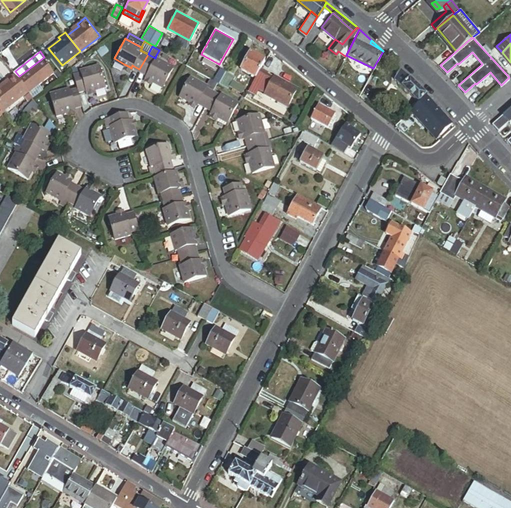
[(260,66),(264,59),(249,51),(240,68),(255,76),(260,66)]
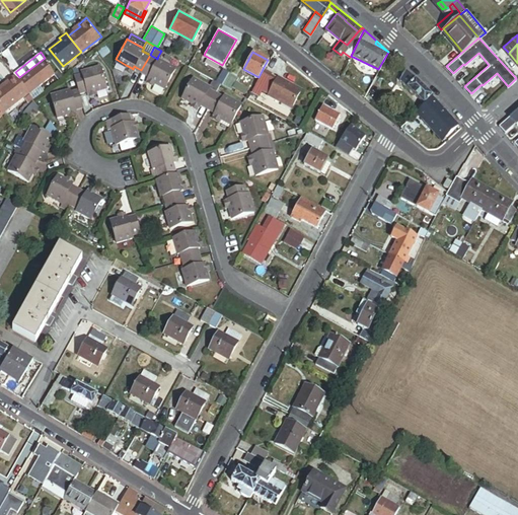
[(157,59),(150,55),(141,70),(149,74),(147,76),(148,77),(154,80),(164,85),(175,65),(158,56),(157,59)]
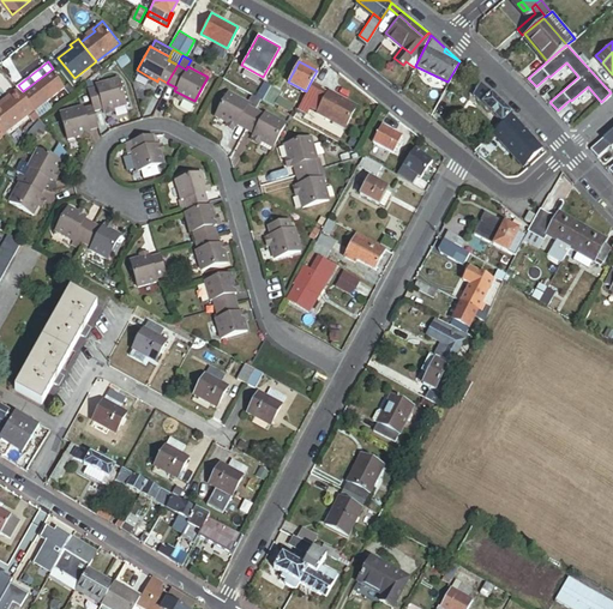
[(65,84),(53,68),(23,91),(36,108),(48,98),(66,85),(65,84)]
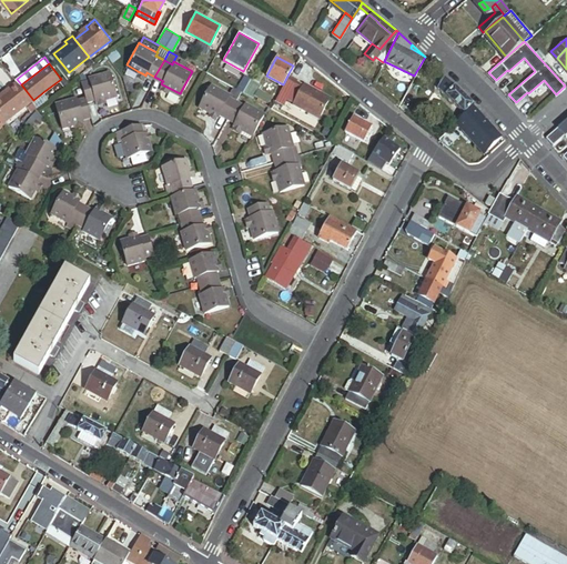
[(90,79),(81,81),(85,97),(87,100),(95,98),(95,100),(97,100),(103,98),(117,94),(110,70),(89,77),(90,79)]
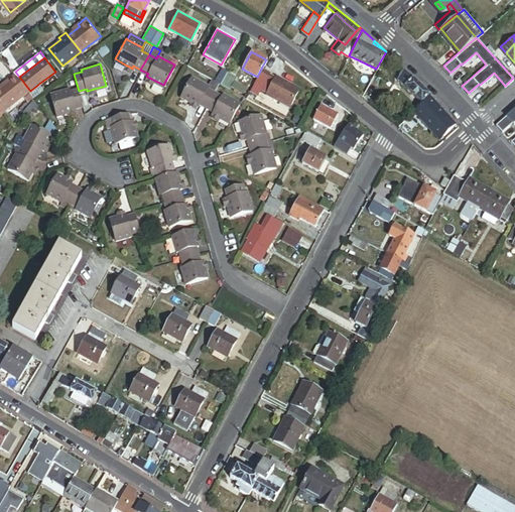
[(250,90),(257,93),(260,88),(266,91),(275,76),(269,72),(269,71),(262,67),(257,77),(250,90)]
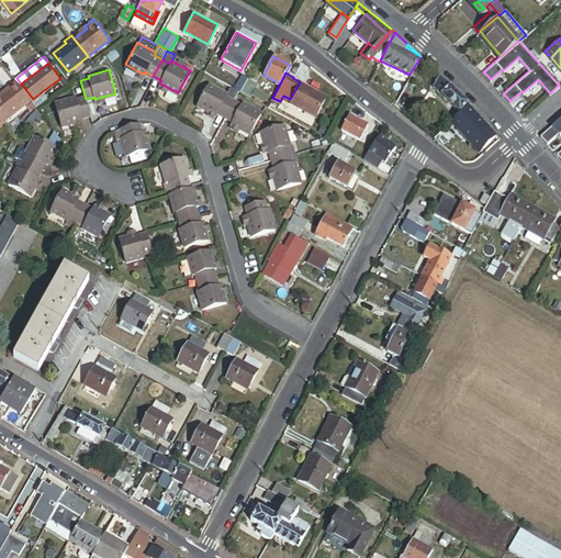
[(60,78),(64,84),(69,79),(65,74),(59,77),(60,78)]
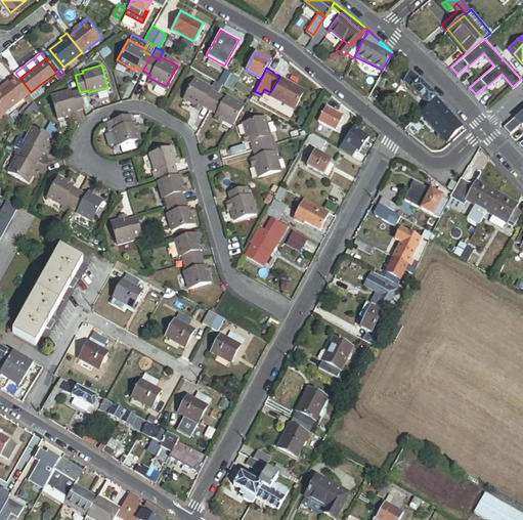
[(436,95),(408,69),(402,79),(403,79),(427,103),(436,95)]
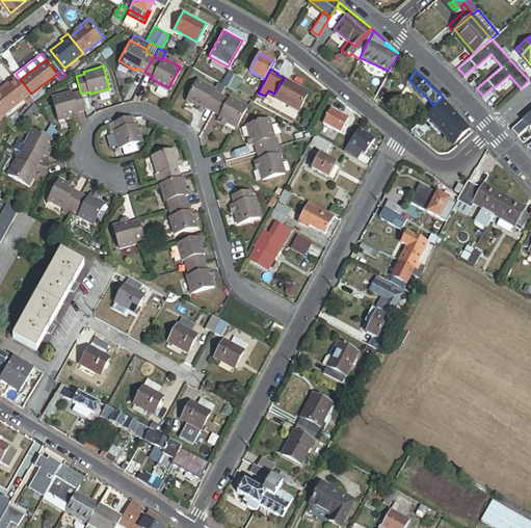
[(244,78),(234,73),(232,78),(228,85),(237,90),(239,87),(251,95),(255,88),(242,81),(244,78)]
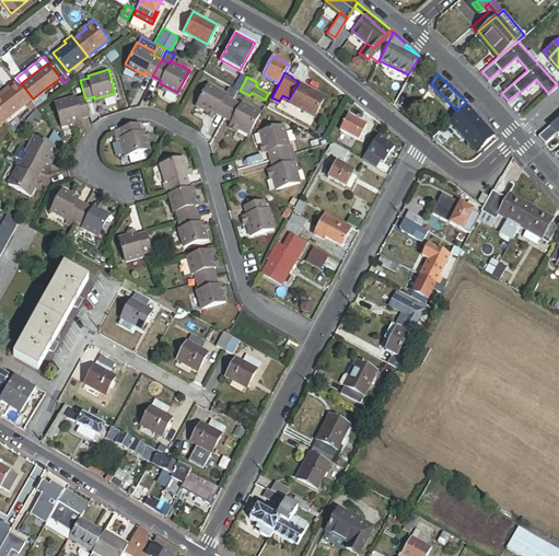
[(21,83),(16,78),(8,84),(9,87),(0,92),(0,112),(6,119),(27,103),(33,99),(21,83)]
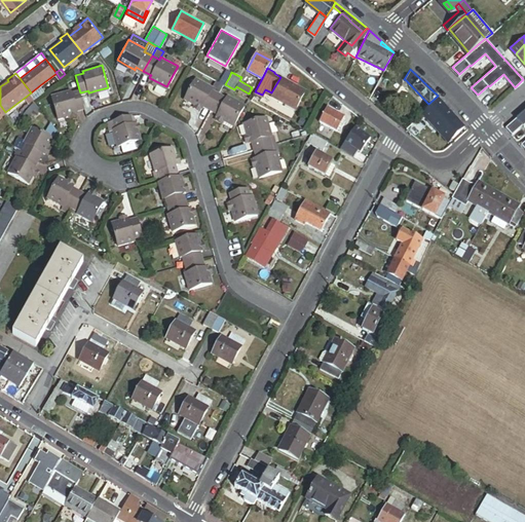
[(224,74),(220,81),(223,83),(225,84),(229,77),(224,74)]
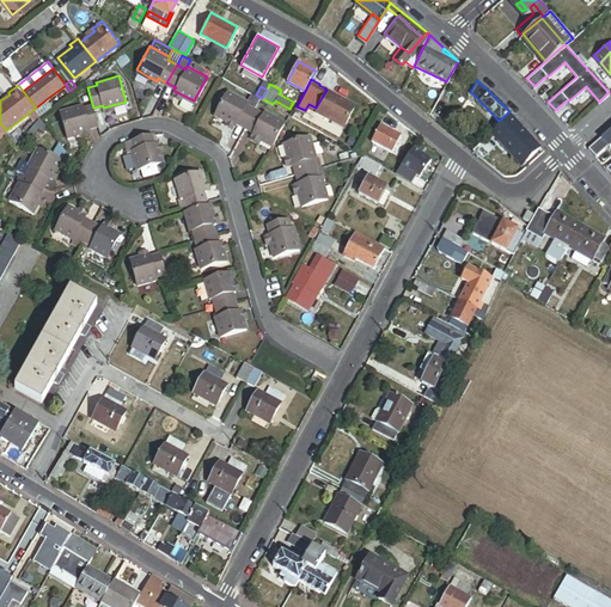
[(343,126),(355,103),(328,87),(327,90),(316,108),(315,110),(343,126)]
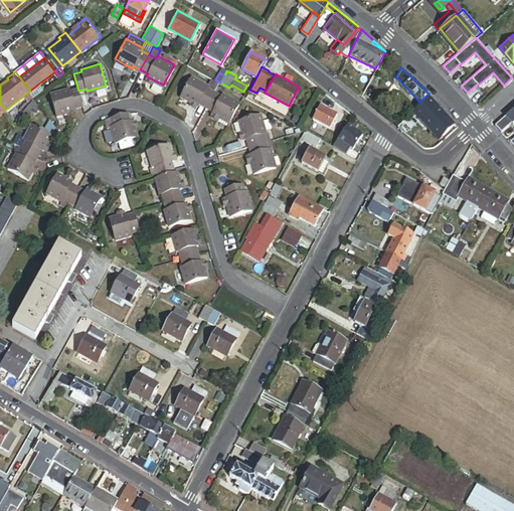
[(205,106),(214,90),(207,87),(208,83),(207,83),(191,74),(180,95),(191,101),(196,104),(197,104),(199,102),(205,106)]
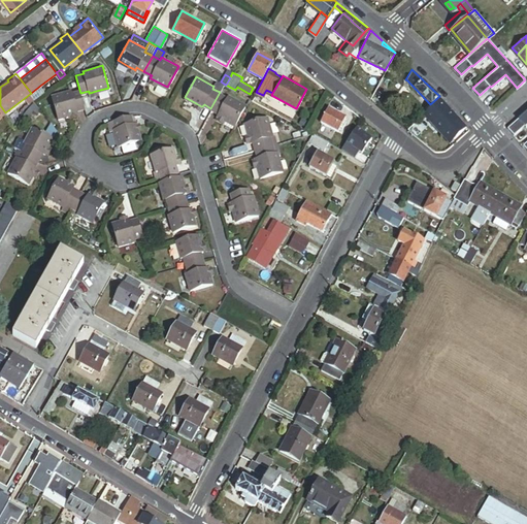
[(221,82),(216,79),(212,86),(213,86),(212,89),(220,92),(224,84),(221,82)]
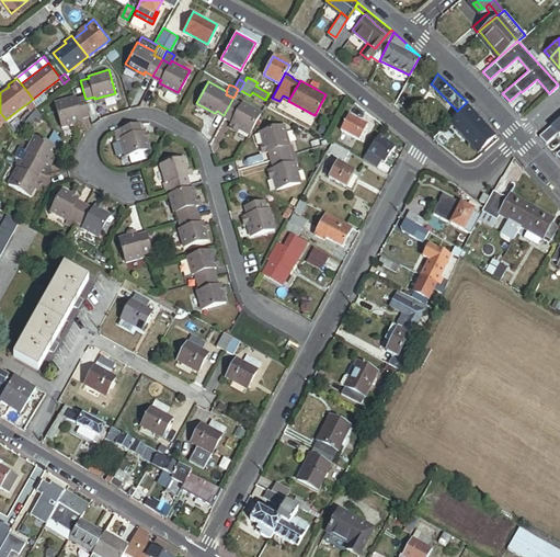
[(44,90),(33,99),(36,104),(48,95),(44,90)]
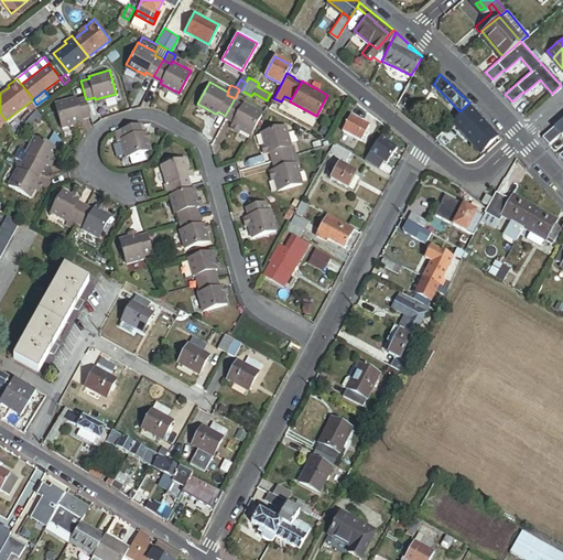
[(82,117),(90,114),(86,99),(85,96),(76,98),(75,95),(55,101),(62,125),(74,121),(82,119),(83,119),(82,117)]
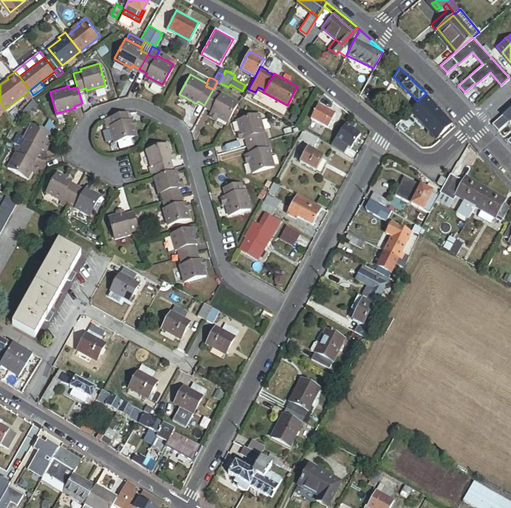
[(220,93),(213,89),(204,105),(212,109),(211,111),(217,114),(227,120),(238,100),(221,91),(220,93)]
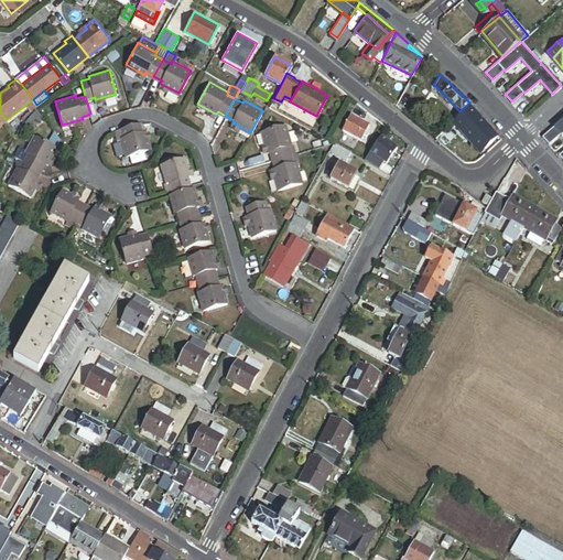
[(28,104),(31,109),(36,105),(33,99),(28,104)]
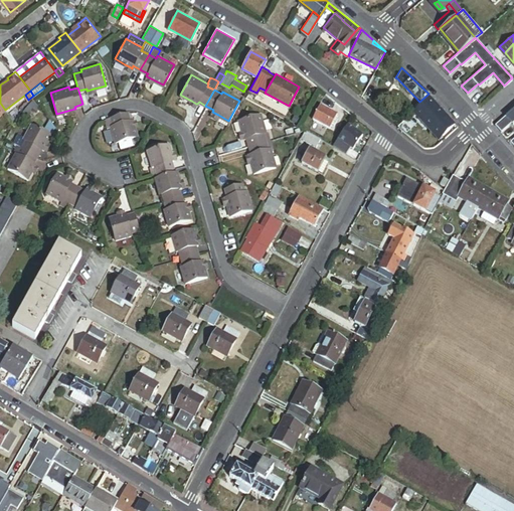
[(443,132),(454,122),(429,94),(419,102),(416,105),(443,132)]
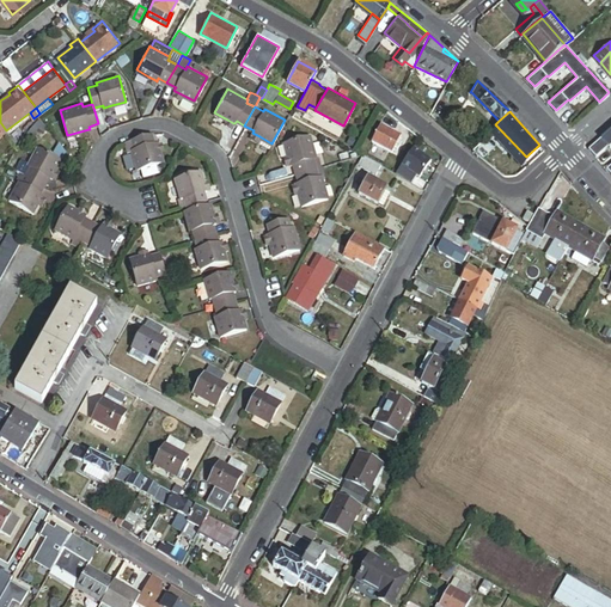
[(392,146),(398,135),(399,134),(380,123),(371,139),(390,149),(392,146)]
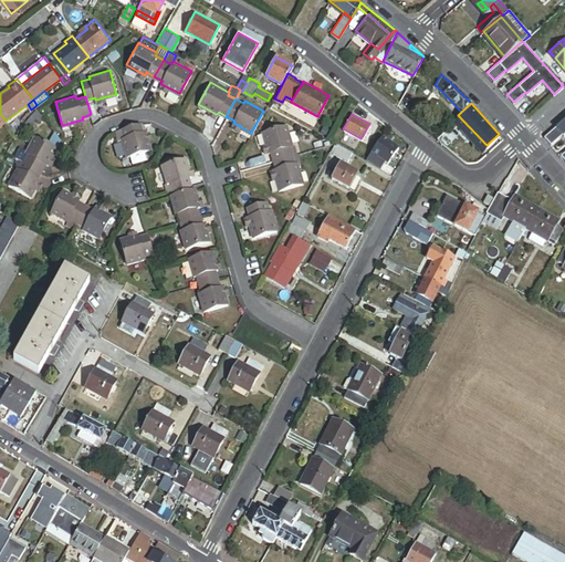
[(551,143),(562,133),(563,135),(564,133),(564,116),(544,135),(551,143)]
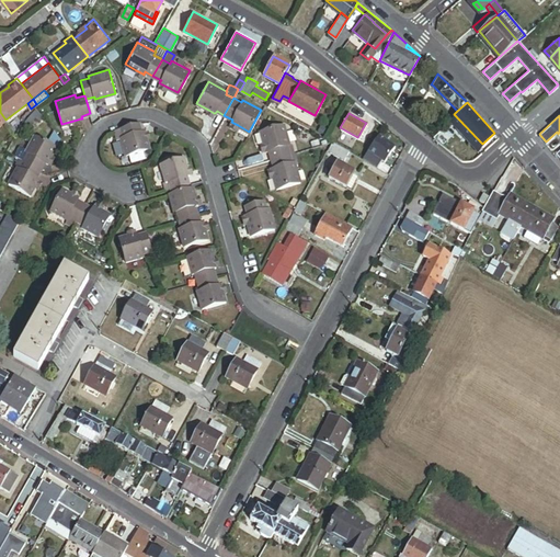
[(141,131),(139,122),(120,127),(123,136),(121,136),(125,154),(148,147),(146,137),(144,131),(144,129),(141,131)]
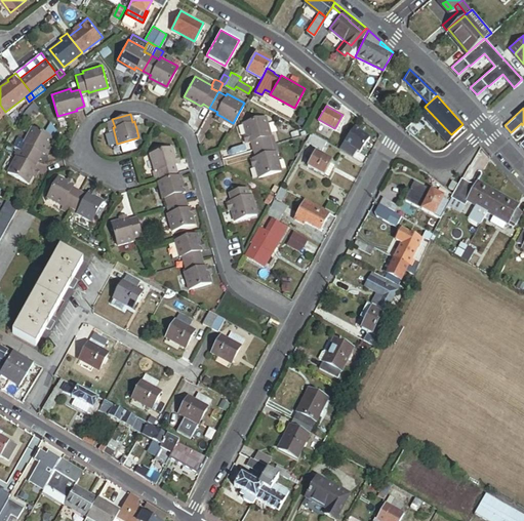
[(252,148),(270,143),(268,134),(270,134),(265,116),(242,122),(245,133),(247,139),(247,141),(250,139),(252,148)]
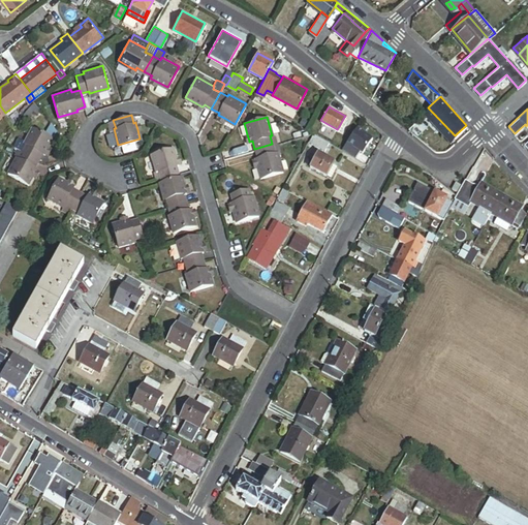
[(356,126),(341,148),(354,156),(359,149),(362,151),(372,136),(356,126)]
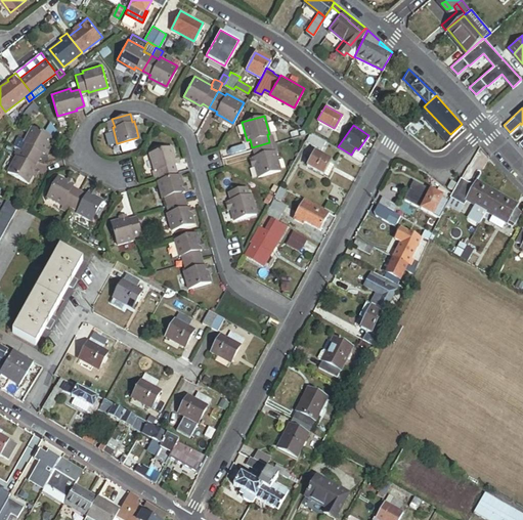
[(27,141),(23,148),(39,158),(42,150),(45,153),(45,152),(49,145),(53,137),(33,126),(26,138),(25,140),(27,141)]
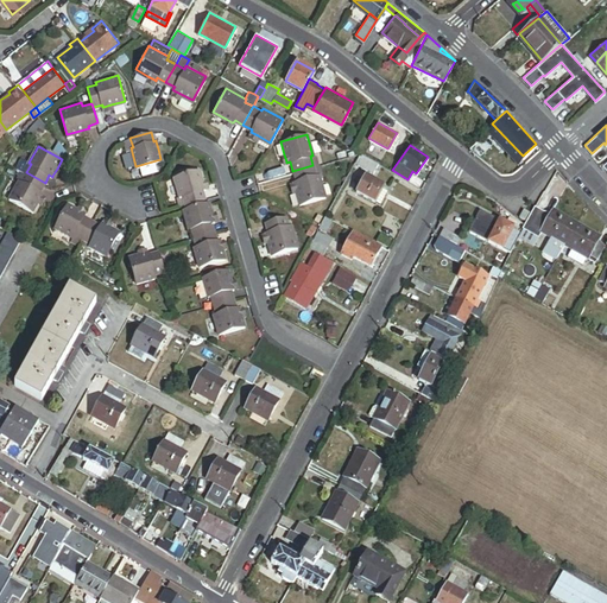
[(373,171),(378,163),(364,154),(359,163),(373,171)]
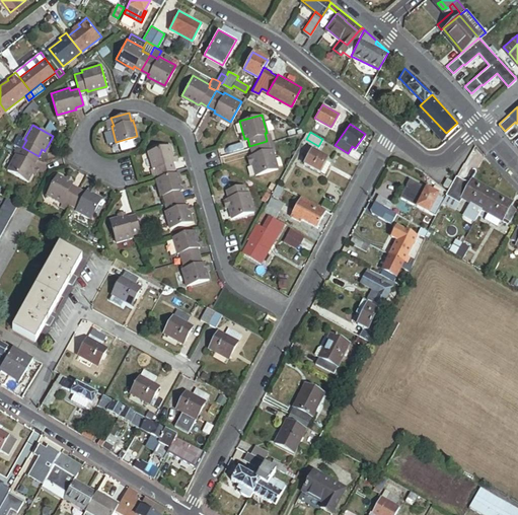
[(25,137),(20,134),(15,143),(18,145),(22,147),(26,140),(24,139),(25,137)]
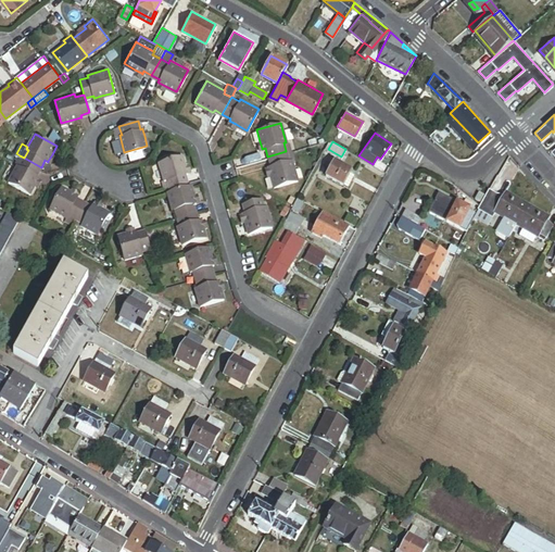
[(288,160),(286,151),(267,157),(269,165),(267,166),(269,174),(274,186),(297,179),(290,159),(288,160)]
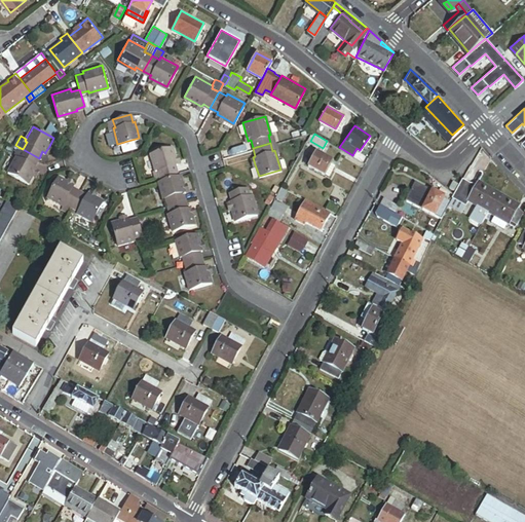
[(159,176),(177,171),(174,162),(177,161),(176,160),(174,154),(172,145),(149,152),(154,169),(156,168),(159,176)]
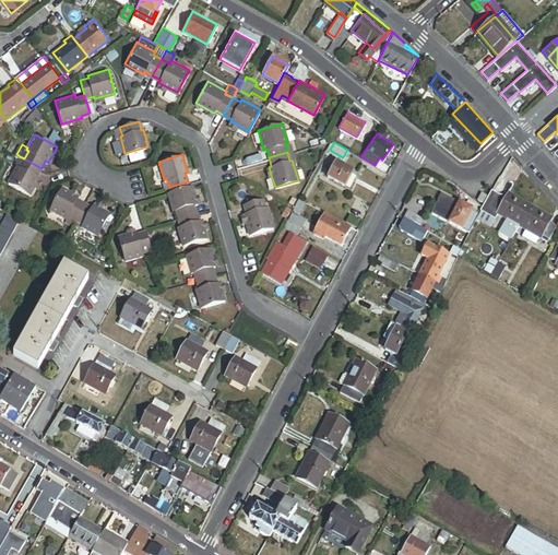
[(24,158),(20,156),(15,164),(18,165),(20,167),(24,158)]
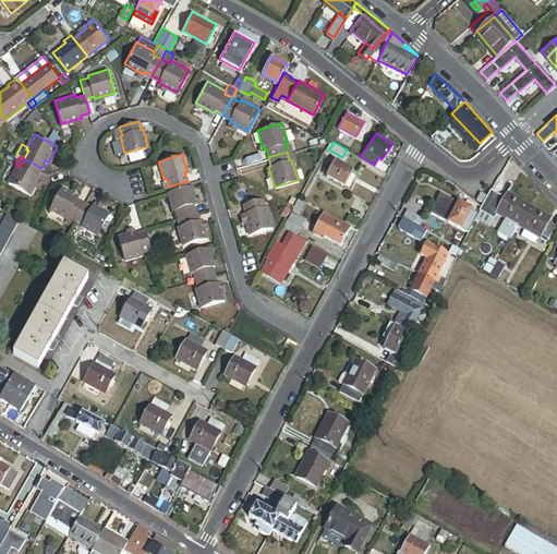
[(41,168),(24,158),(20,167),(17,165),(9,181),(31,193),(35,184),(39,178),(39,177),(37,176),(41,168)]
